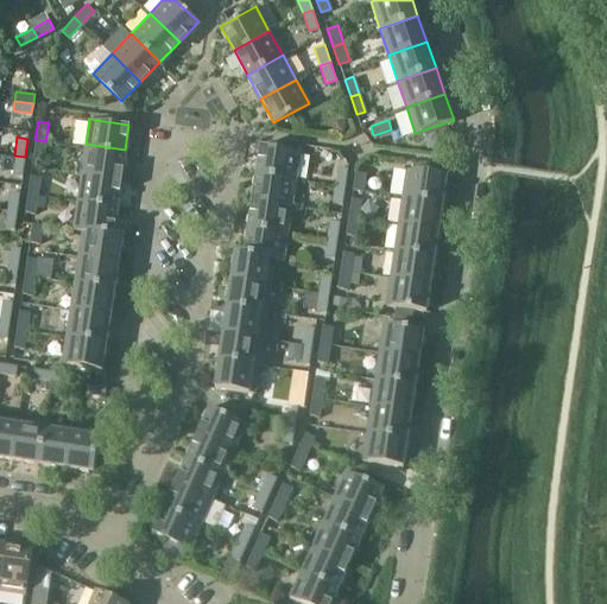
[(45,141),(35,139),(32,158),(43,159),(45,141)]
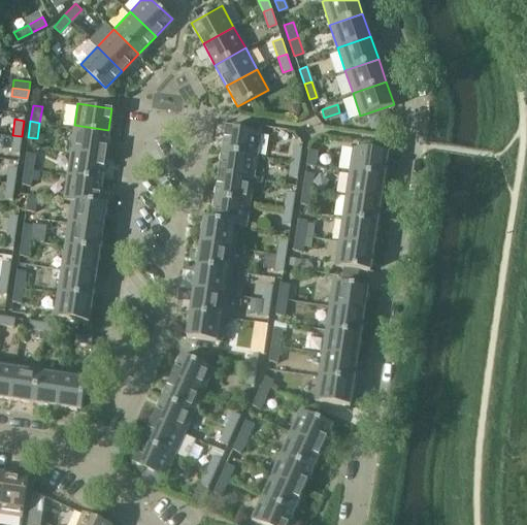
[(70,149),(105,154),(108,130),(74,125),(70,149)]
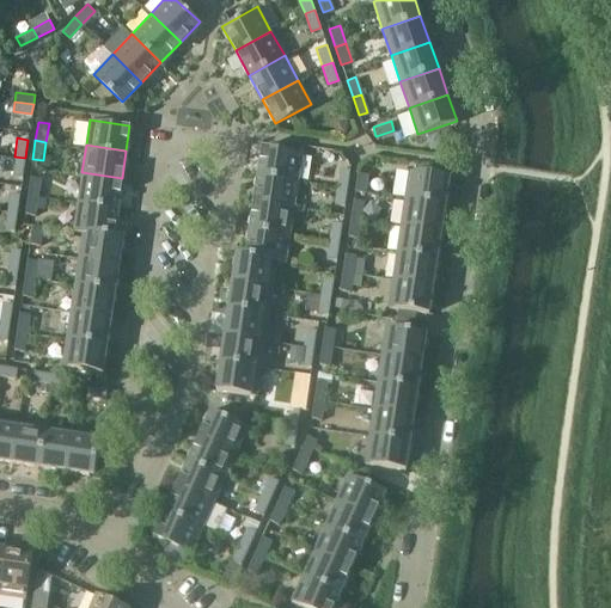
[(257,171),(298,177),(301,151),(261,145),(257,171)]
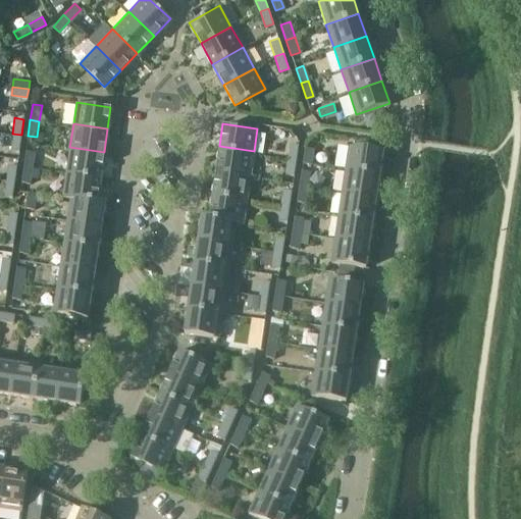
[(12,134),(9,149),(19,151),(21,135),(12,134)]
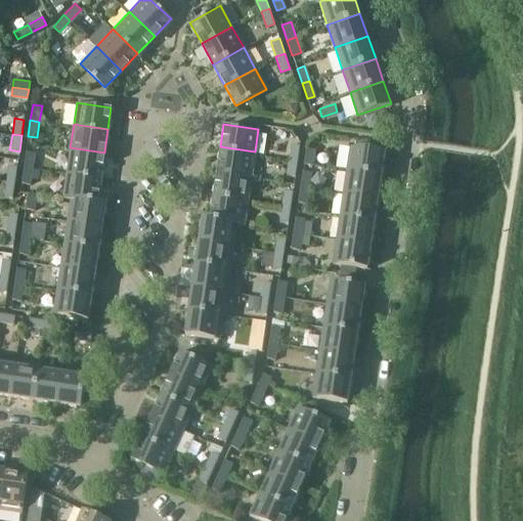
[(289,159),(297,160),(299,144),(291,143),(289,159)]
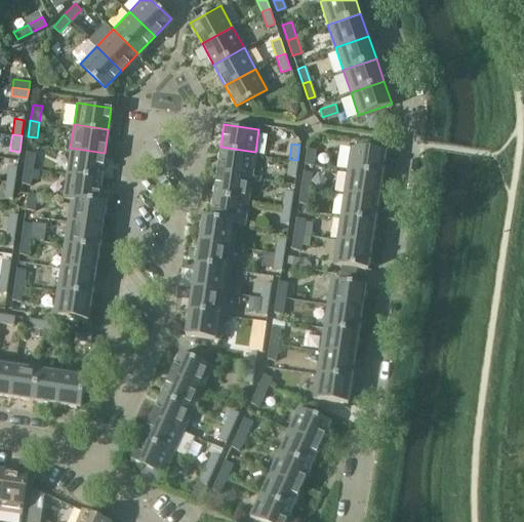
[(347,168),(381,173),(385,150),(351,145),(347,168)]
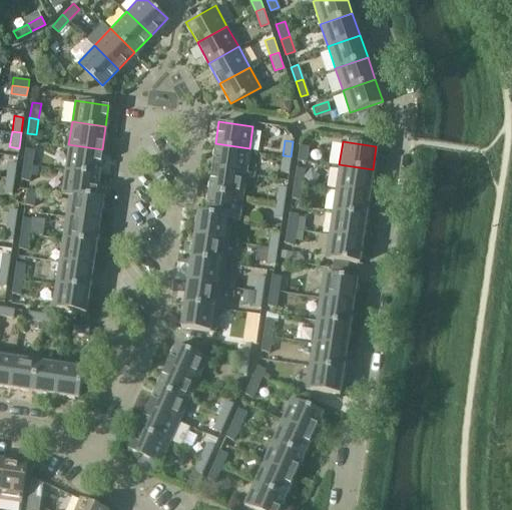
[(249,148),(215,143),(212,166),(245,171),(249,148)]
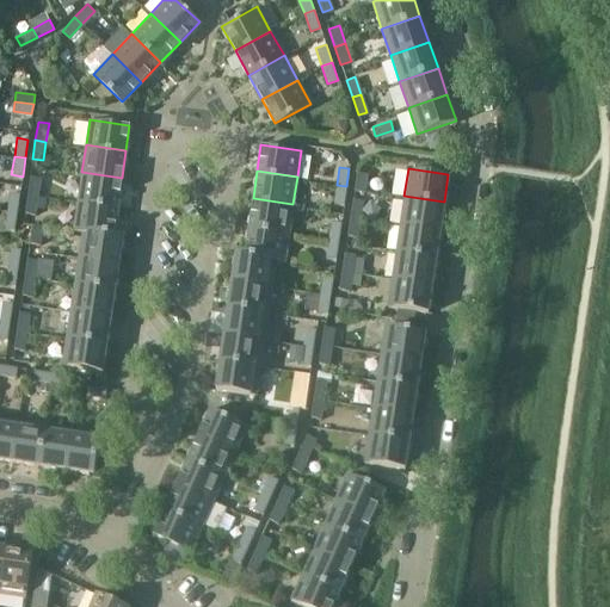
[(367,173),(357,171),(353,190),(364,191),(367,173)]
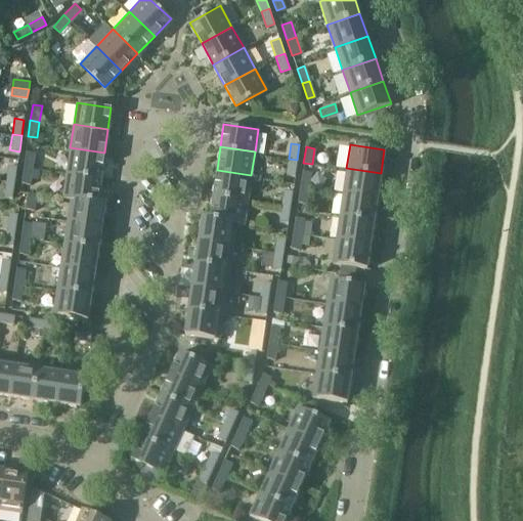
[(104,153),(70,147),(67,171),(100,176),(104,153)]
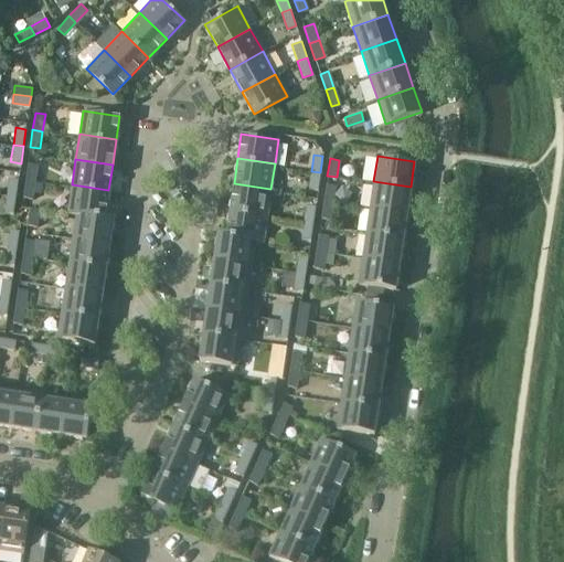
[(28,162),(25,179),(35,181),(38,163),(28,162)]
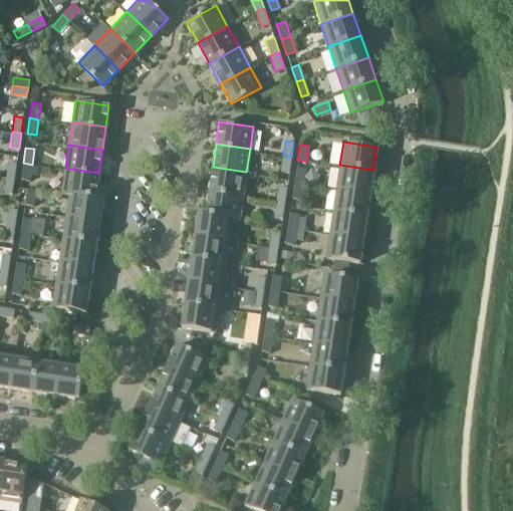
[(291,157),(283,156),(281,171),(289,173),(291,157)]
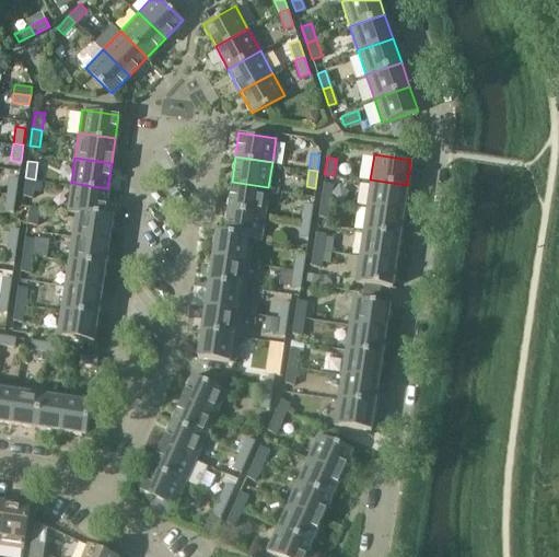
[(19,177),(8,175),(6,193),(15,194),(19,177)]
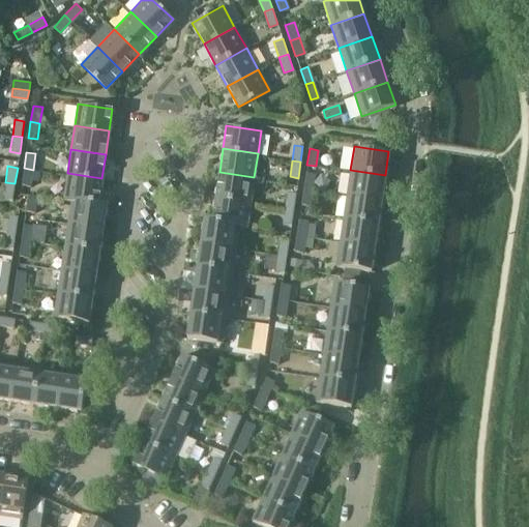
[(30,185),(33,170),(24,168),(21,184),(30,185)]
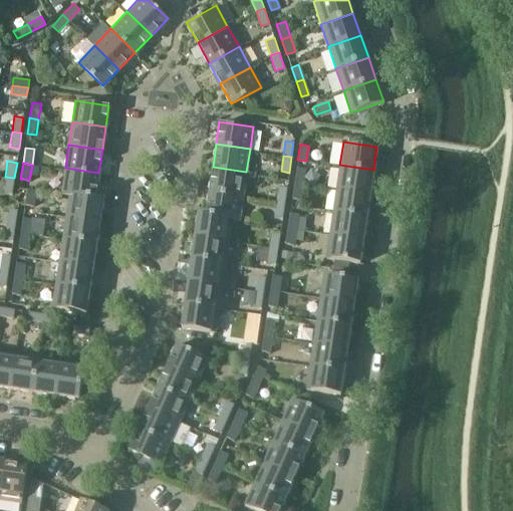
[(373,170),(339,165),(336,188),(369,193),(373,170)]
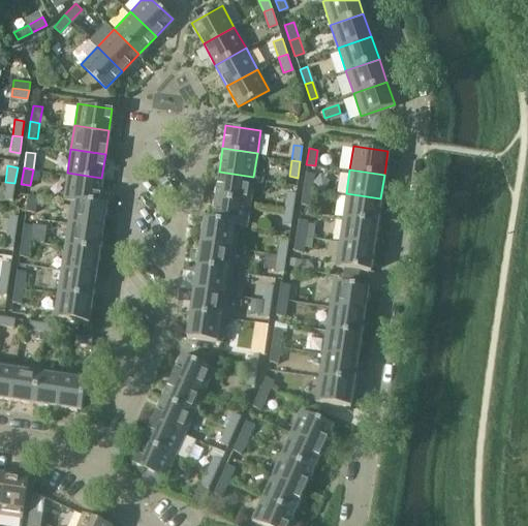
[(253,177),(219,172),(215,195),(250,200),(253,177)]
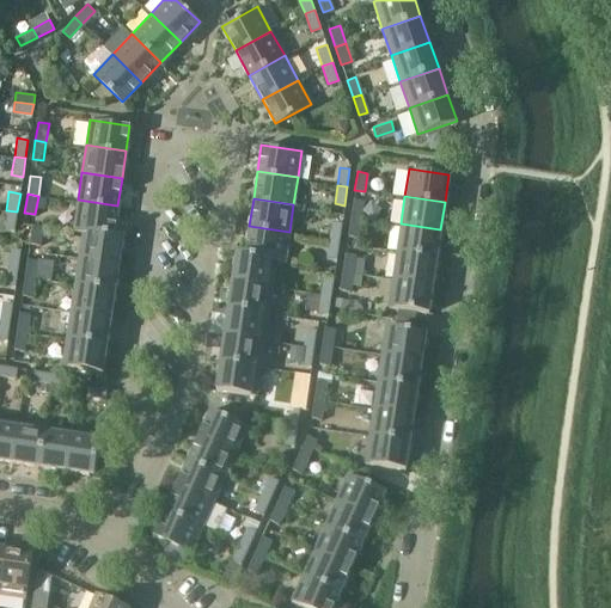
[(353,198),(350,217),(361,219),(364,200),(353,198)]
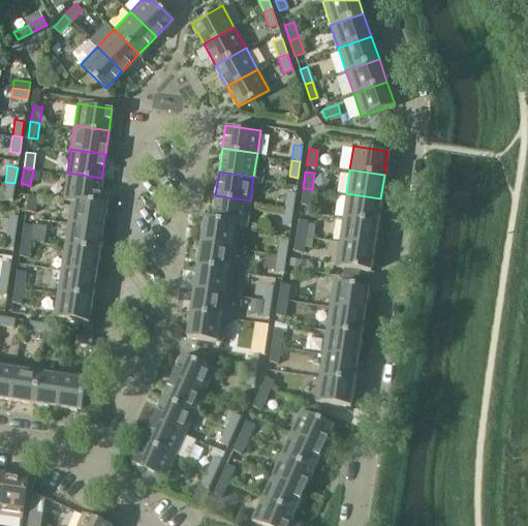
[(101,178),(67,173),(63,198),(71,199),(71,197),(98,202),(101,178)]
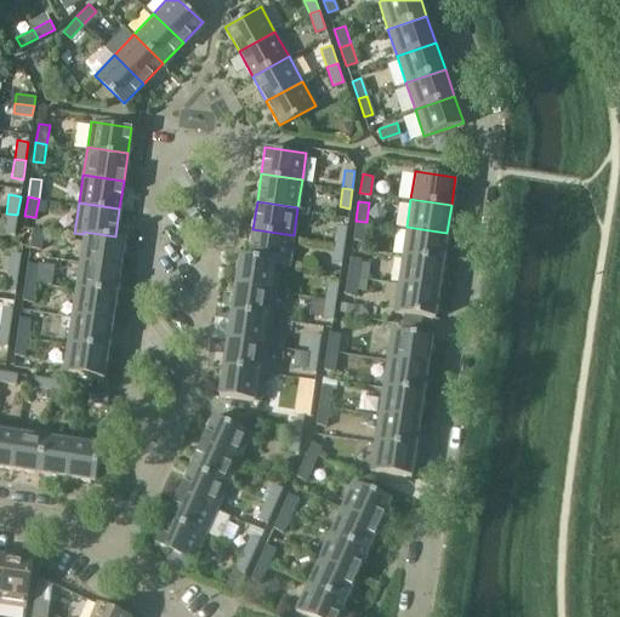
[(4,232),(15,234),(17,215),(6,213),(4,232)]
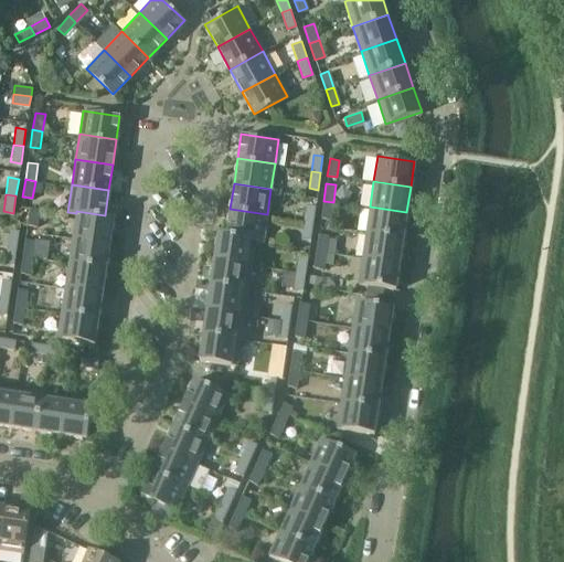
[(323,201),(321,218),(331,219),(333,202),(323,201)]
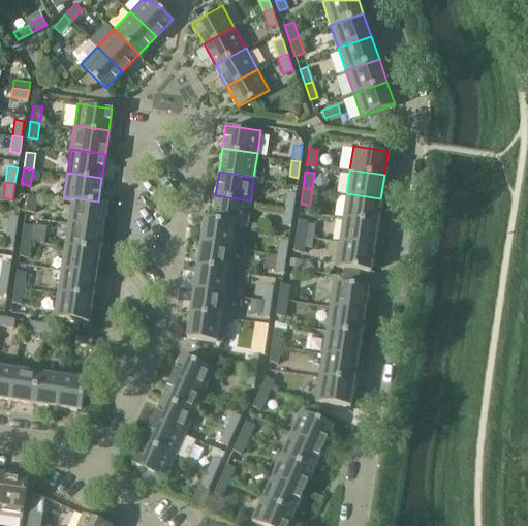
[(284,207),(293,209),(296,192),(286,191),(284,207)]
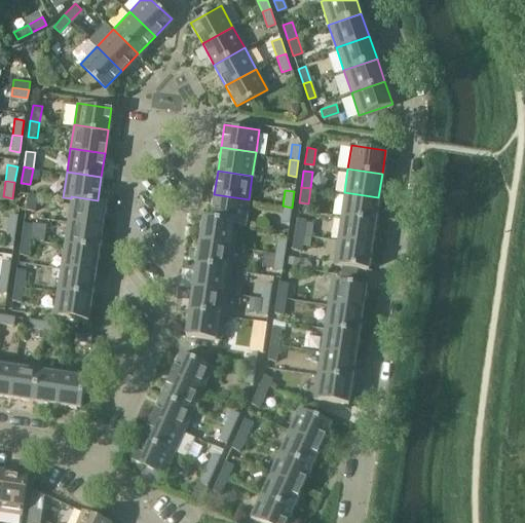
[(378,197),(344,192),(340,216),(375,221),(378,197)]
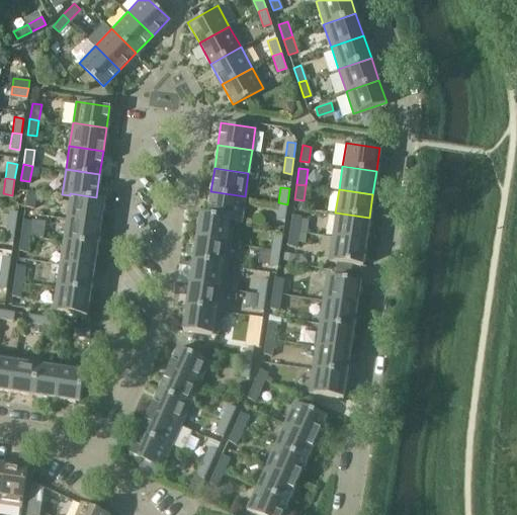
[(27,190),(25,205),(33,206),(36,191),(27,190)]
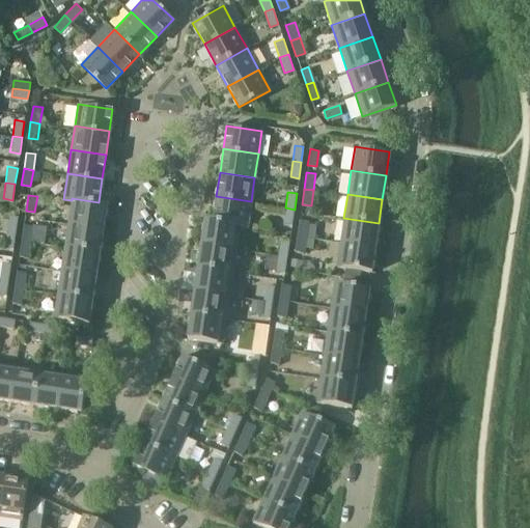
[(251,201),(216,196),(213,219),(240,223),(240,226),(247,227),(251,201)]
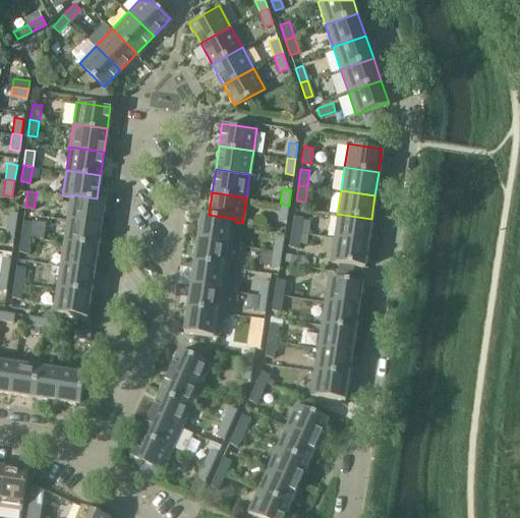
[(70,194),(70,196),(67,218),(101,223),(105,199),(97,198),(70,194)]
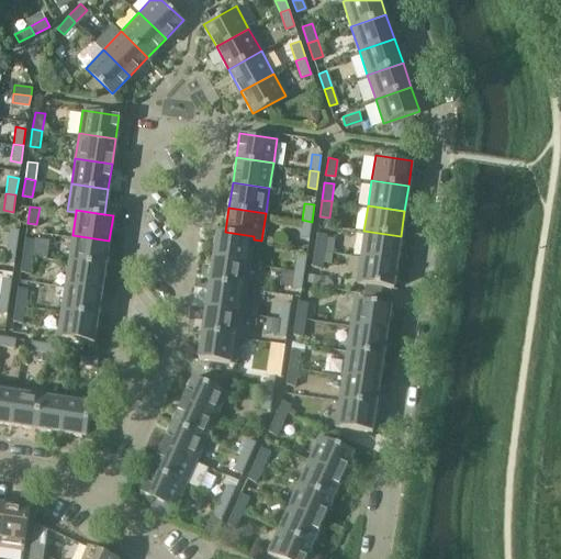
[(310,238),(312,222),(302,220),(300,237),(310,238)]
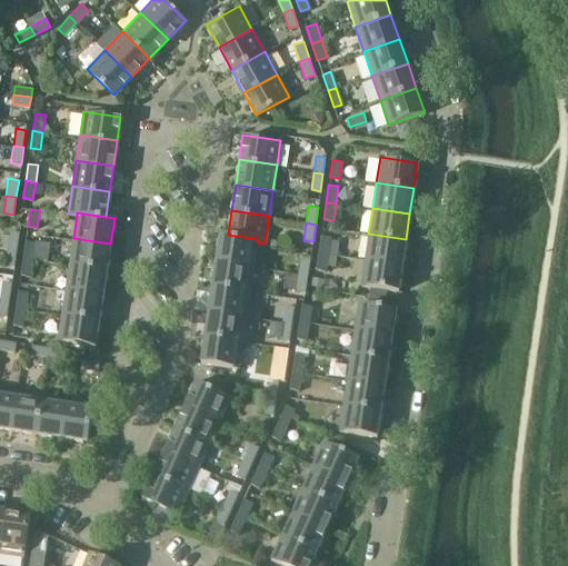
[(7,248),(17,249),(19,232),(10,230),(7,248)]
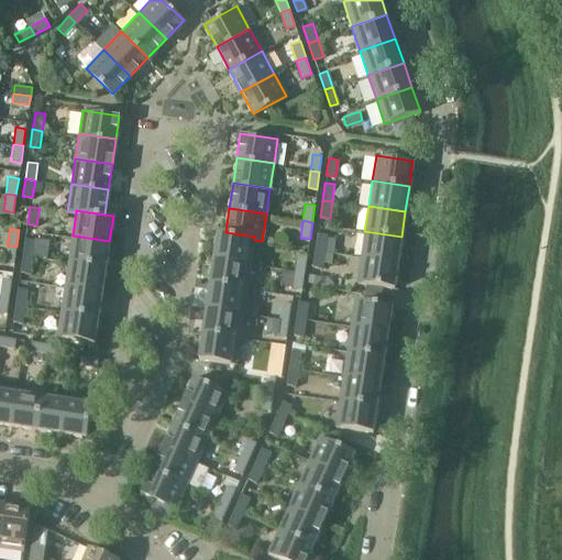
[(254,237),(226,232),(217,231),(213,256),(250,262),(254,240),(254,237)]
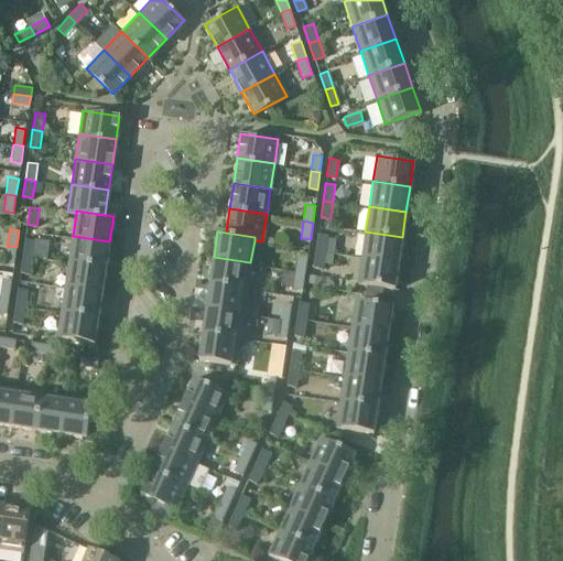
[(402,237),(365,232),(361,257),(398,262),(402,237)]
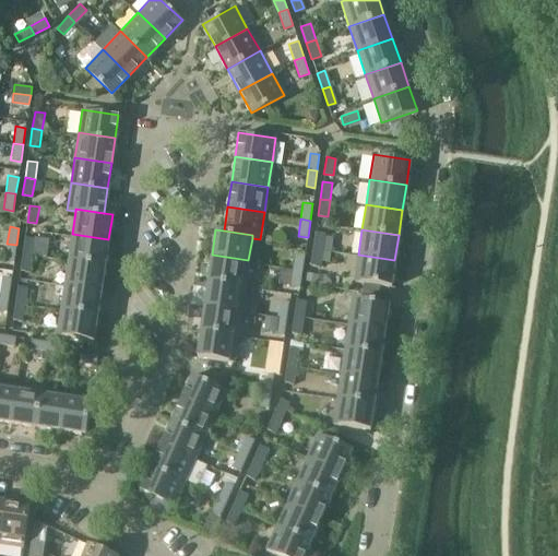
[(312,247),(322,249),(325,233),(316,231),(312,247)]
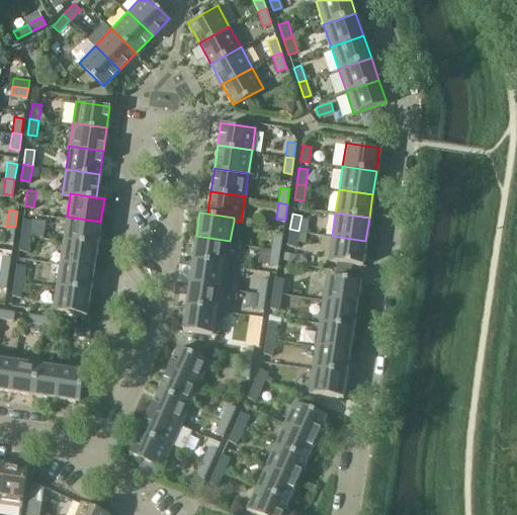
[(100,222),(67,217),(63,240),(97,245),(100,222)]
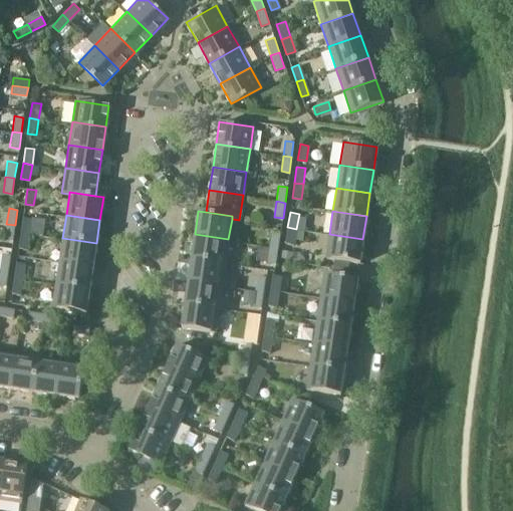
[(22,217),(20,232),(29,233),(32,218),(22,217)]
